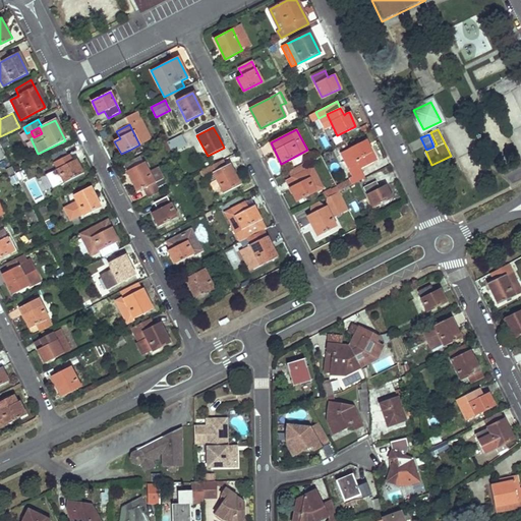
[(186,146),(183,140),(181,135),(167,142),(173,153),(186,146)]
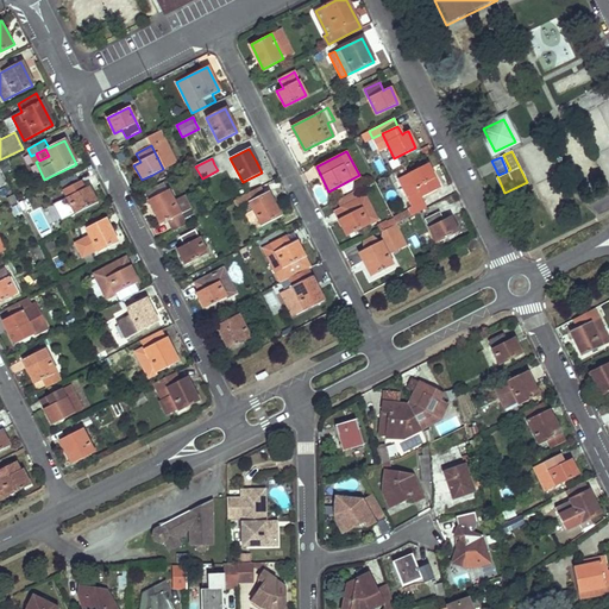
[(420,198),(429,193),(439,187),(427,163),(399,179),(408,196),(416,192),(420,198)]
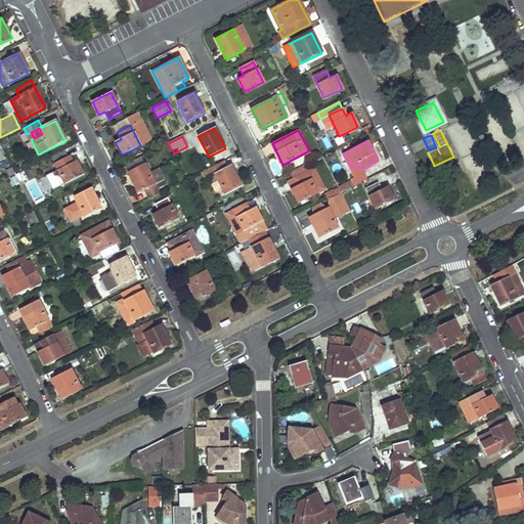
[(77,161),(74,154),(67,158),(71,164),(74,162),(77,161)]
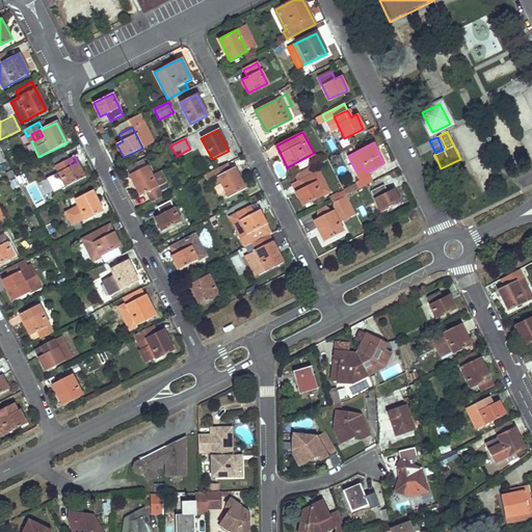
[(78,163),(75,164),(72,166),(68,160),(68,159),(54,165),(64,186),(85,177),(78,163)]
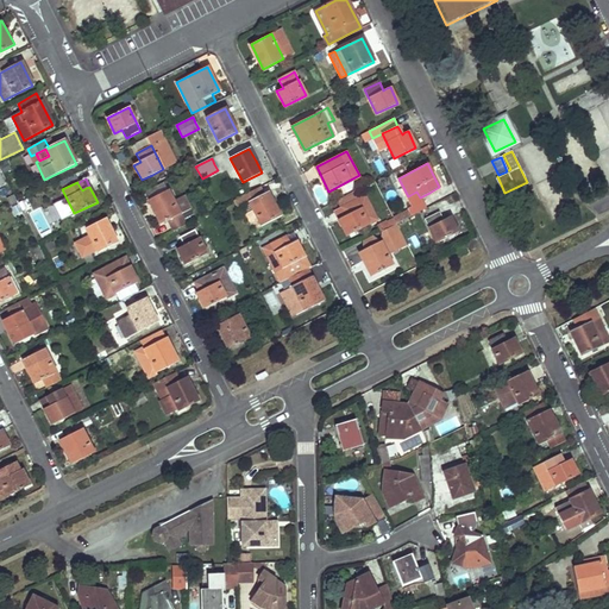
[(5,183),(0,186),(0,193),(8,206),(17,200),(5,183)]
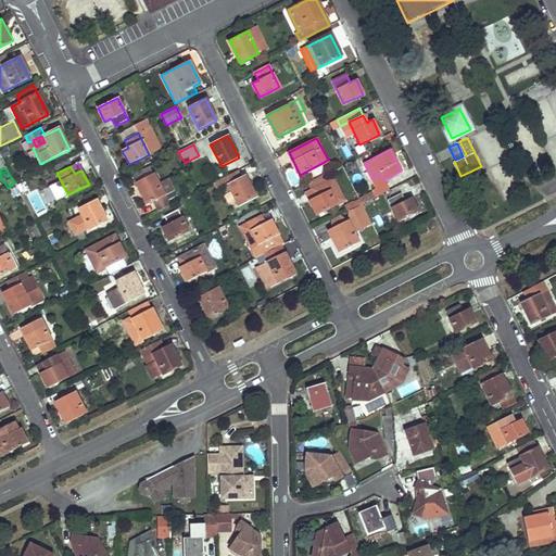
[(256,197),(250,187),(244,176),(240,178),(236,172),(216,181),(219,189),(228,185),(239,206),(256,197)]
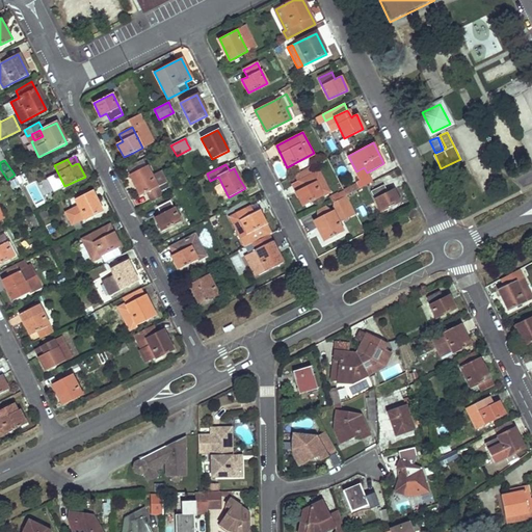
[(157,187),(152,177),(147,166),(130,175),(140,195),(157,187)]
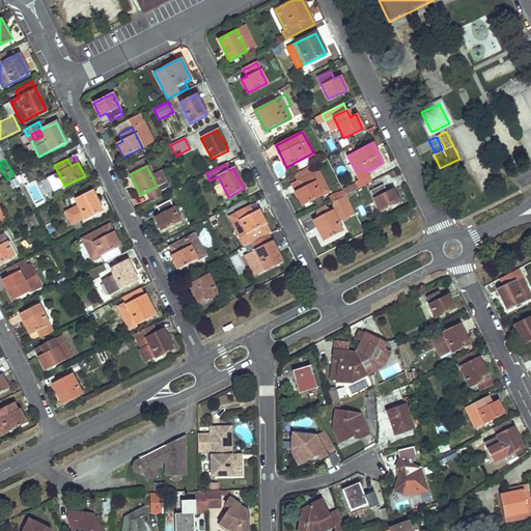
[(307,167),(295,174),(298,180),(310,174),(307,167)]
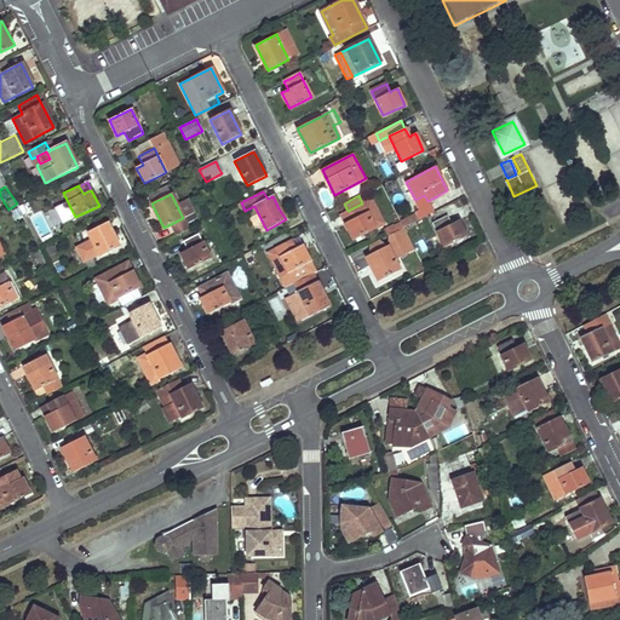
[(384,224),(371,199),(362,204),(375,228),(384,224)]
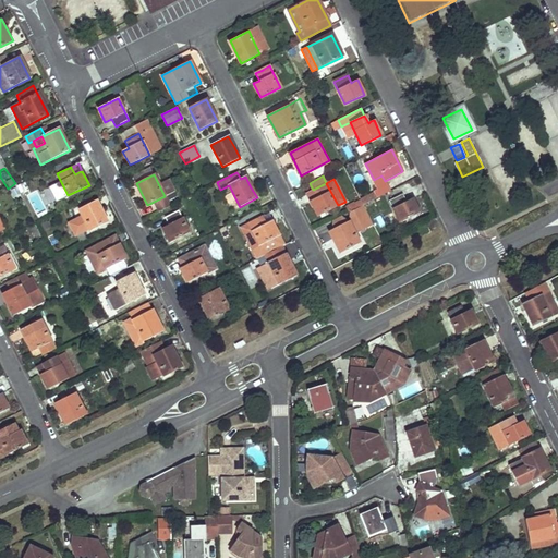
[(25,182),(16,186),(25,202),(33,197),(25,182)]
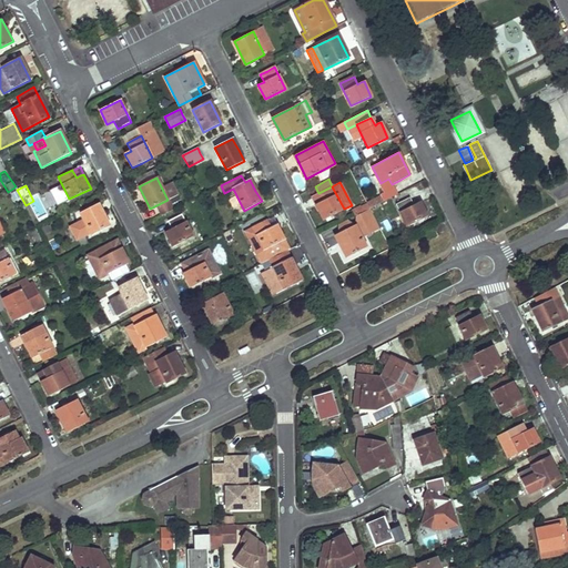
[(337,216),(338,216),(340,216),(341,216),(342,216),(343,215),(343,214),(344,213),(344,212),(344,211),(344,209),(332,186),(318,193),(323,201),(316,204),(324,220),(334,214),(334,215),(335,215),(336,216),(337,216)]
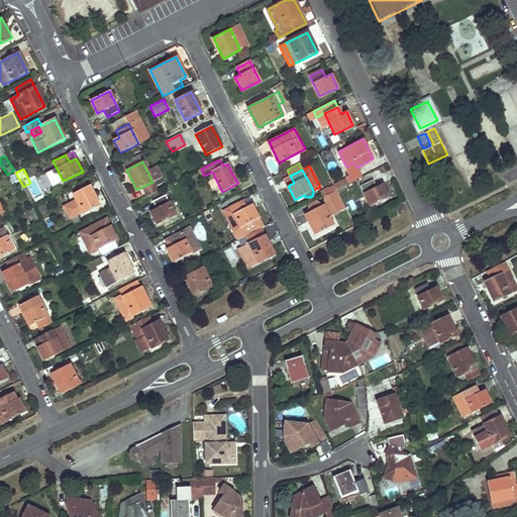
[(362,176),(359,173),(358,171),(346,176),(349,182),(362,176)]
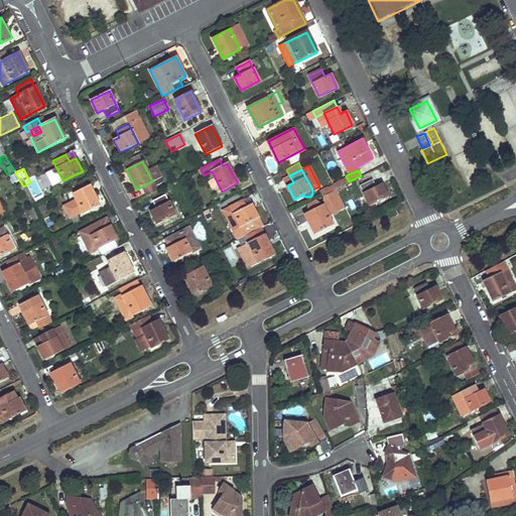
[(293,182),(289,175),(283,178),(287,185),(293,182)]
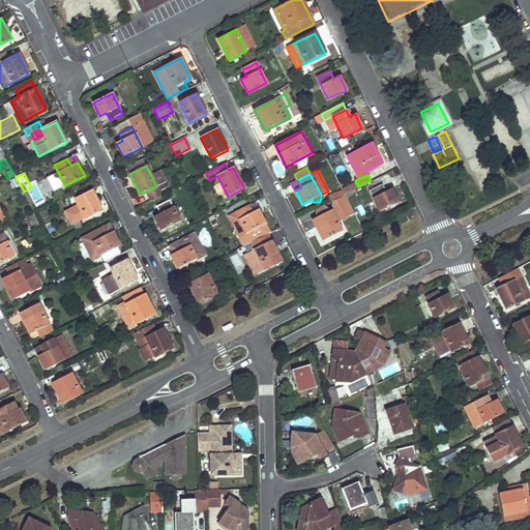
[(391,187),(389,189),(386,190),(382,183),(370,190),(380,211),(399,201),(391,187)]
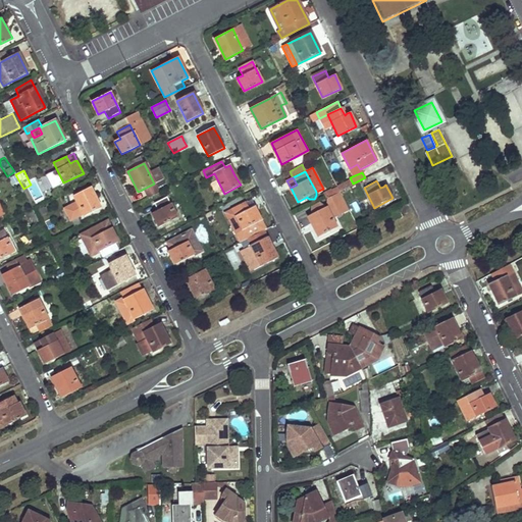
[(336,186),(331,189),(333,195),(340,192),(336,186)]
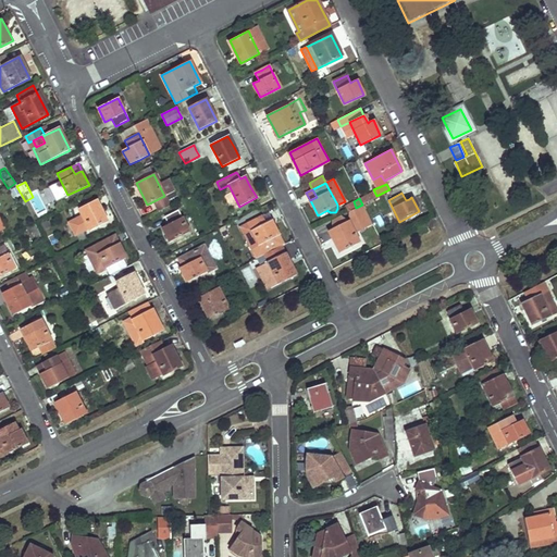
[(107,222),(101,211),(97,199),(78,208),(88,231),(107,222)]
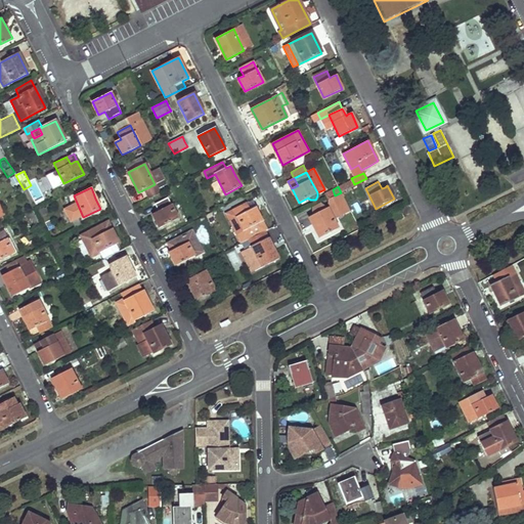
[(324,191),(329,199),(335,195),(333,189),(332,188),(324,191)]
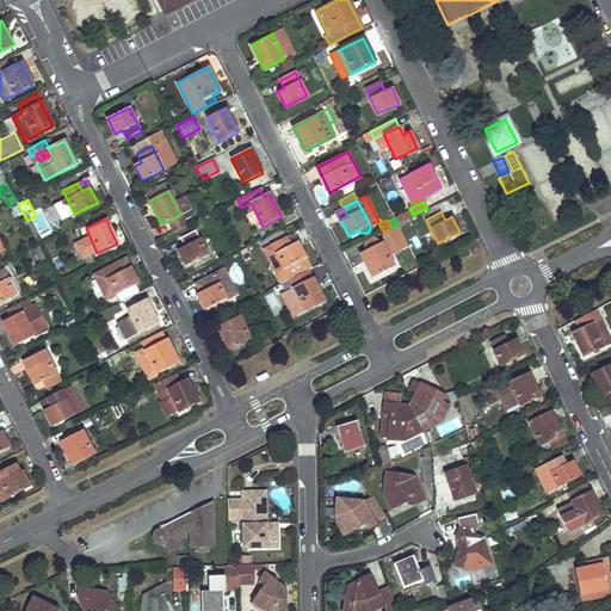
[(383,232),(392,248),(406,241),(397,224),(390,228),(383,232)]
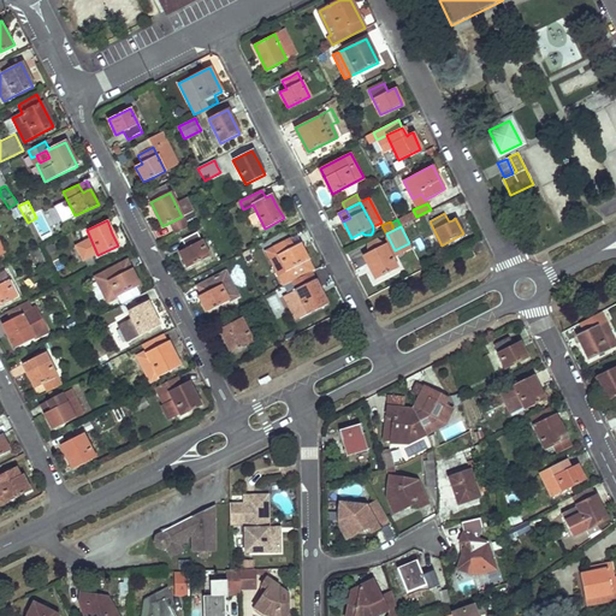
[(187,268),(197,262),(209,256),(196,232),(182,241),(185,248),(178,253),(187,268)]
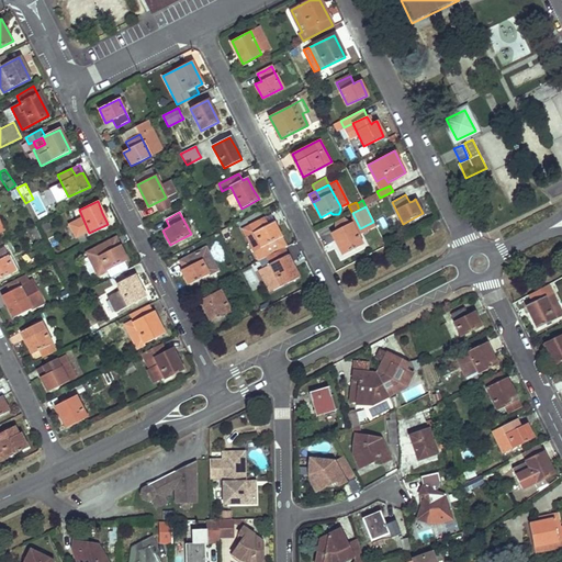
[(273,223),(270,224),(268,226),(263,218),(249,226),(261,247),(281,237),(273,223)]
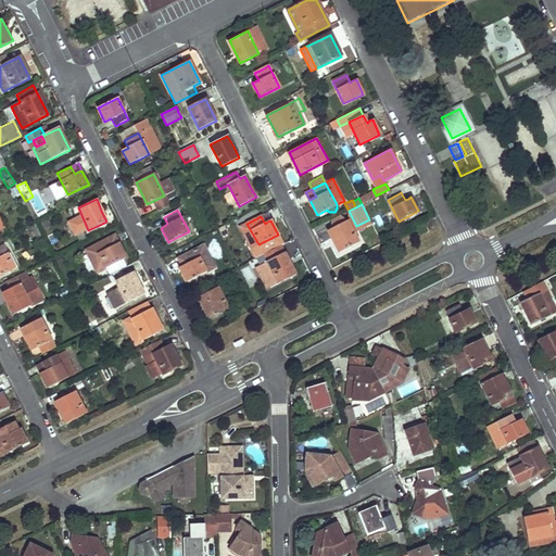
[(339,251),(349,247),(358,242),(348,220),(331,228),(335,236),(332,237),(339,251)]
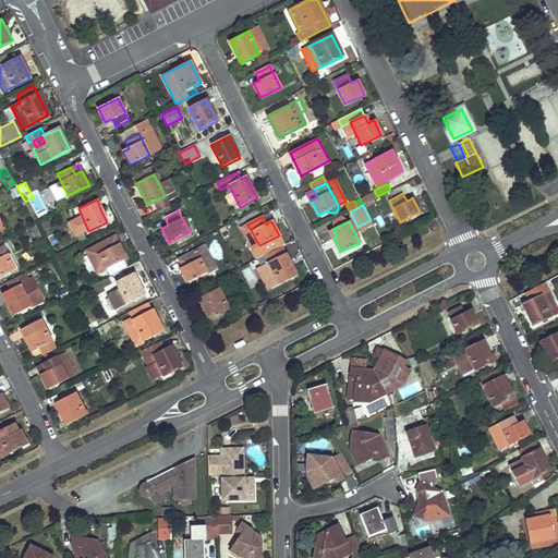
[(247,225),(240,228),(252,250),(259,245),(247,225)]
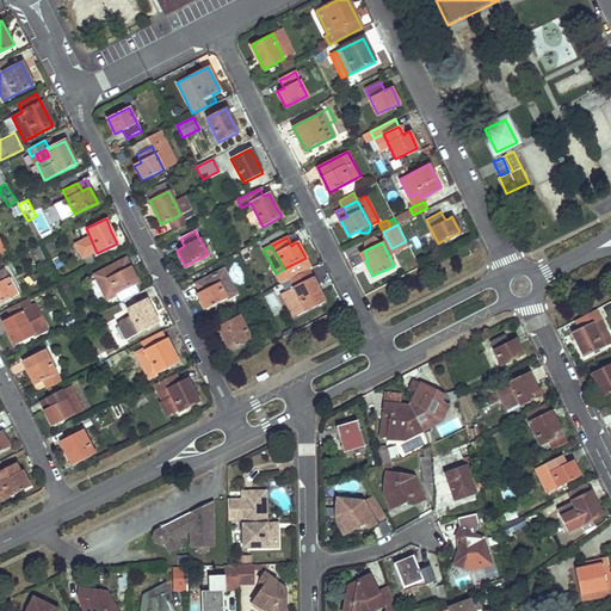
[(470,253),(467,246),(460,250),(463,257),(470,253)]
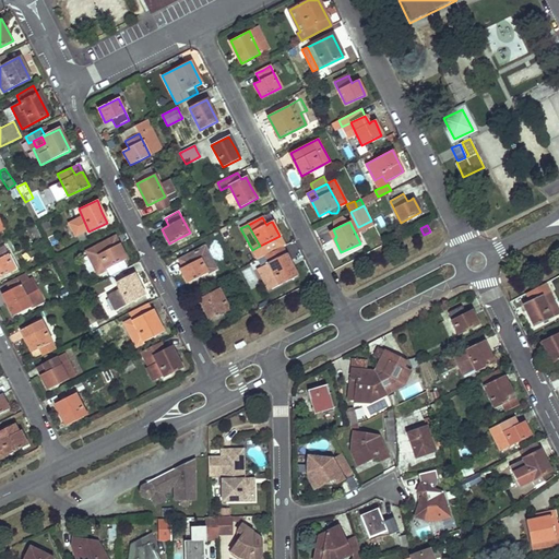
[(126,259),(120,248),(115,237),(86,251),(96,273),(126,259)]
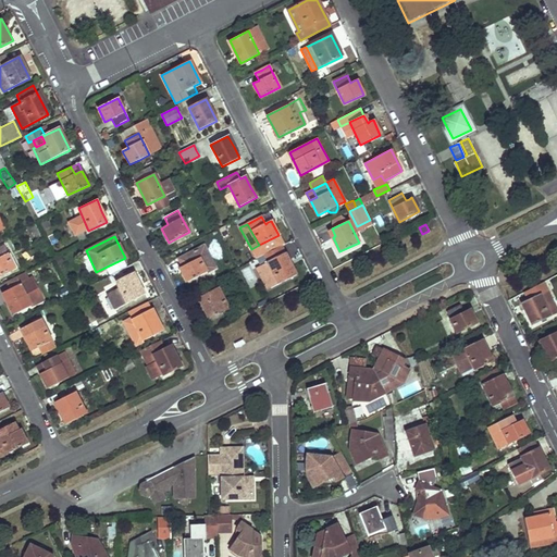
[(186,282),(200,275),(214,268),(203,246),(178,259),(183,267),(180,268),(186,282)]
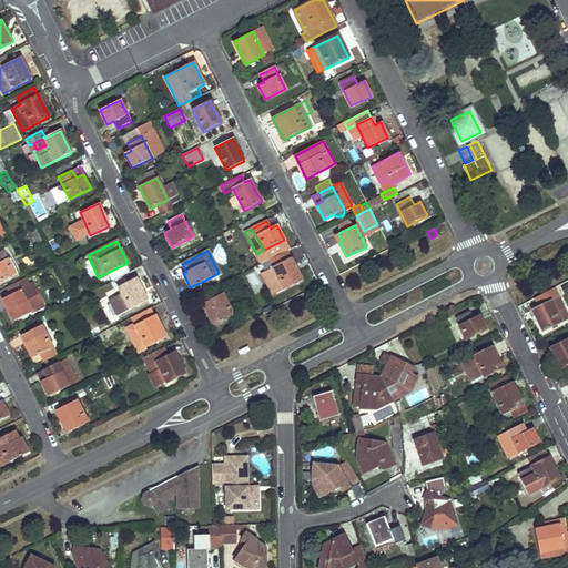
[(0,281),(14,274),(9,263),(3,252),(0,253),(0,281)]
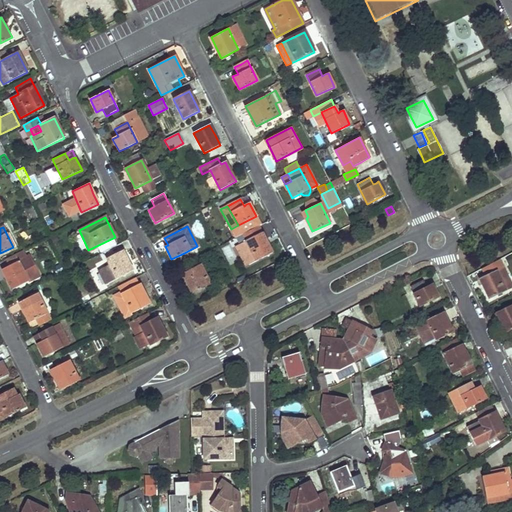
[(272,252),(267,242),(262,232),(238,244),(239,245),(248,264),(249,264),(272,252)]
